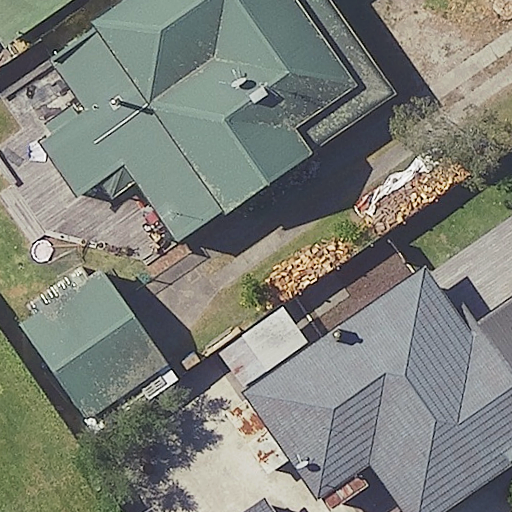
[(0,0),(0,40),(5,47),(70,0),(0,0)]
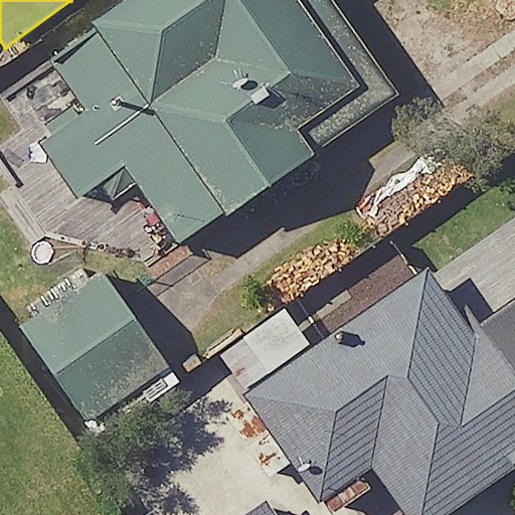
[(121,158),(182,243),(398,89),(334,0),(121,0),(40,57),(79,112),(38,140),(74,191),(121,158)]
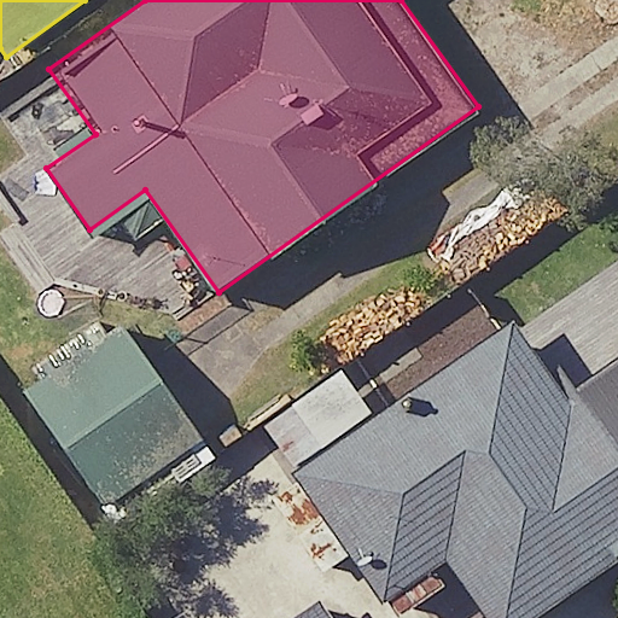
[(617,248),(291,472),(379,598),(442,555),(484,617),(526,617),(617,555),(617,248)]
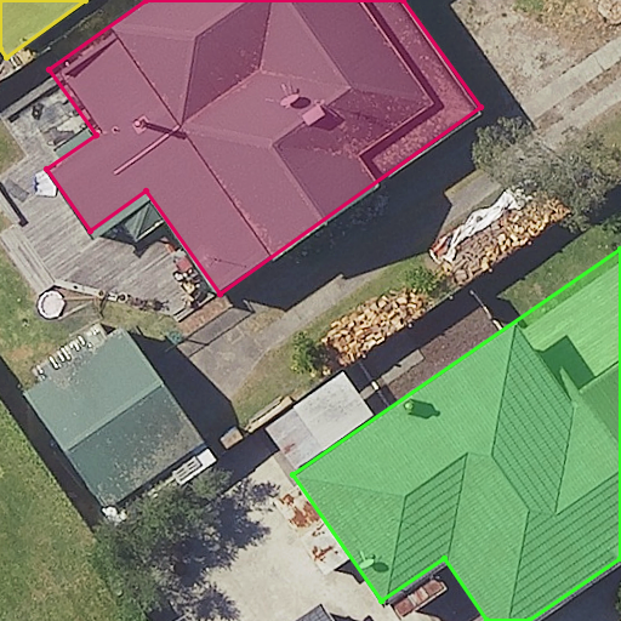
[(123,328),(29,392),(107,505),(201,439),(123,328)]
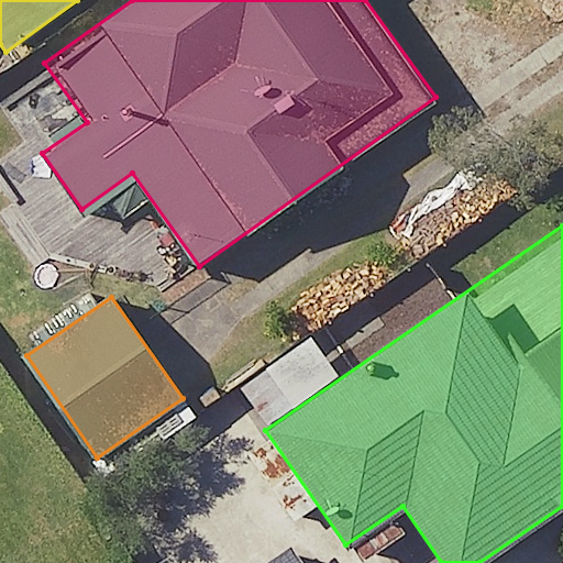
[(306,562),(294,543),(263,562),(306,562)]
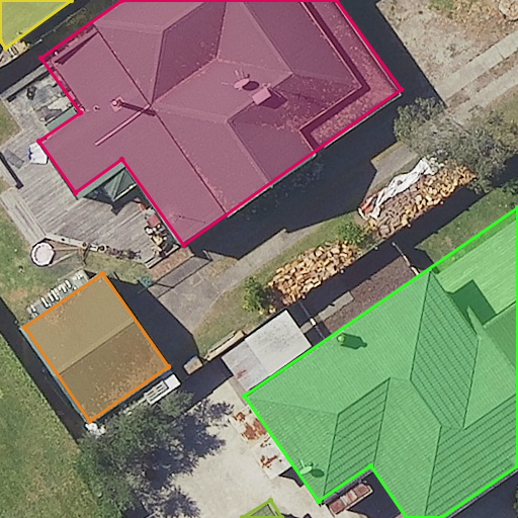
All buildings are outlined.
